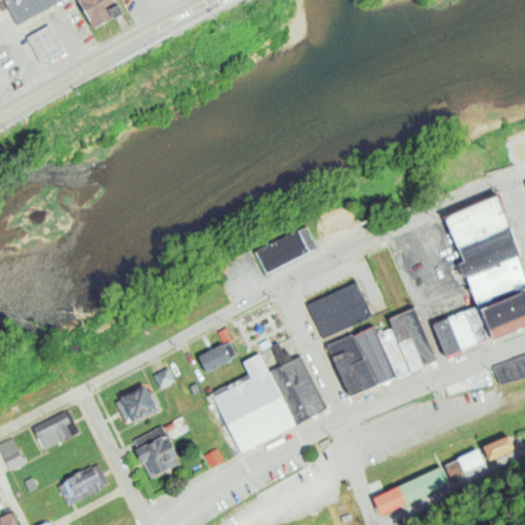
[(2,0),(16,26),(62,0),(2,0)]
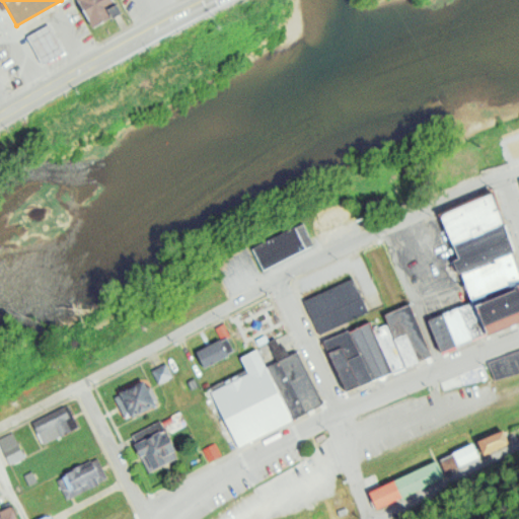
[(95,29),(77,0),(114,0),(126,16),(117,21),(114,17),(95,29)]
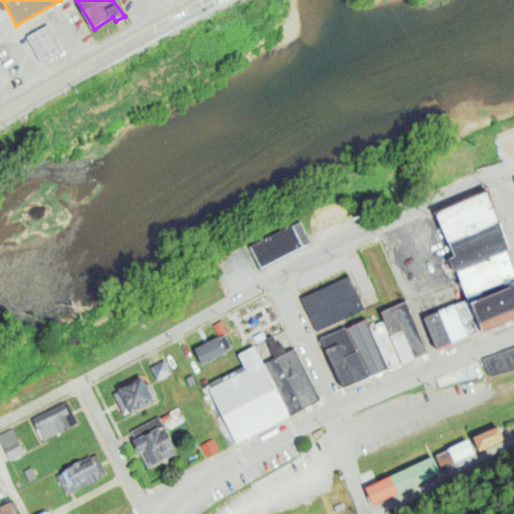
[(27,35),(49,22),(64,49),(42,62),(27,35)]
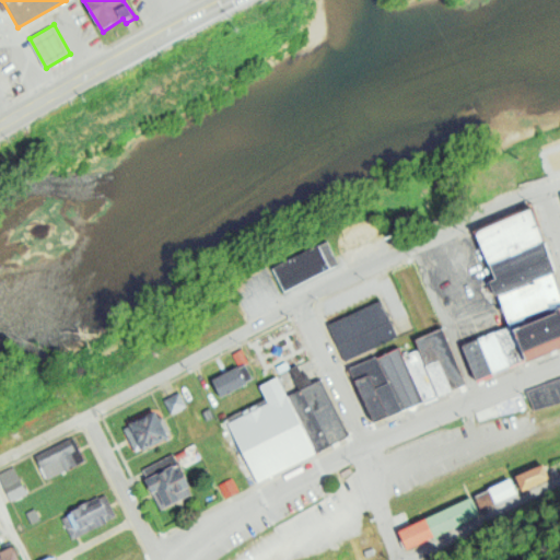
[(536,207),(547,241),(491,264),(479,233),(536,207)]
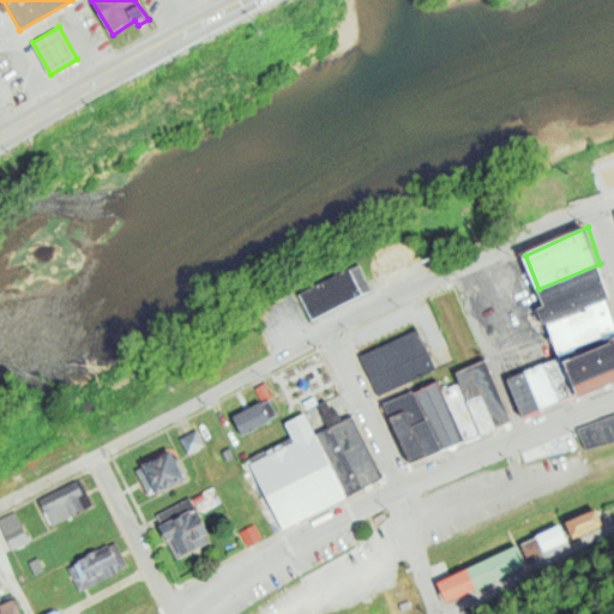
[(299,295),(361,262),(374,290),(312,320),(299,295)]
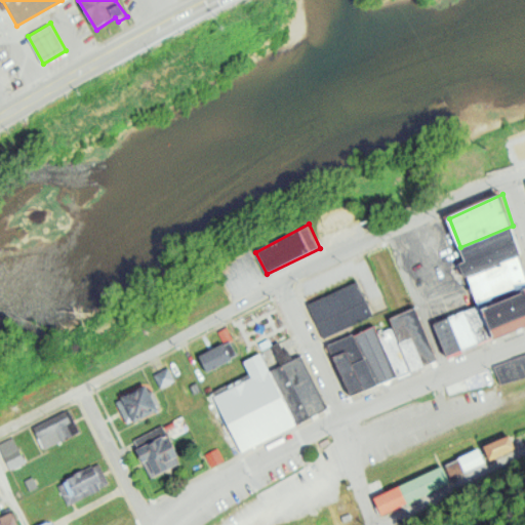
[(513,226),(522,255),(520,256),(467,276),(460,263),(468,260),(460,247),(513,226)]
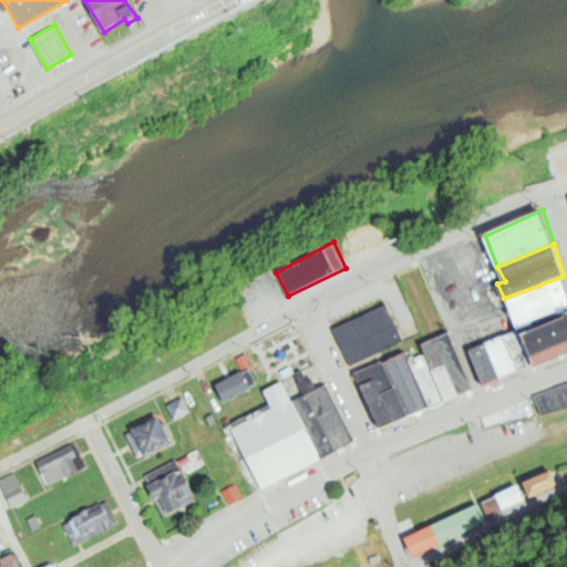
[(562,277),(566,289),(566,312),(525,330),(516,331),(504,298),(562,277)]
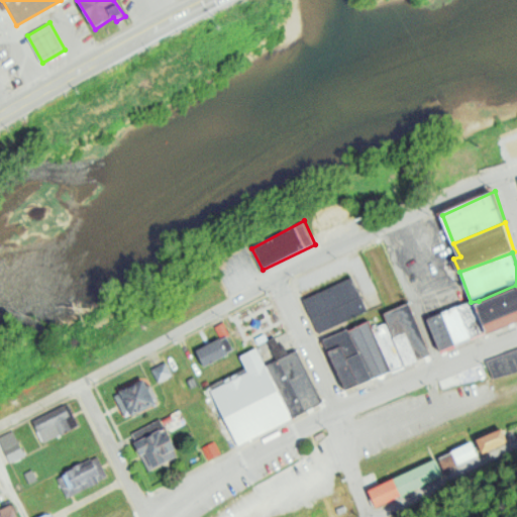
[(302,300),(319,334),(368,312),(349,278),(302,300)]
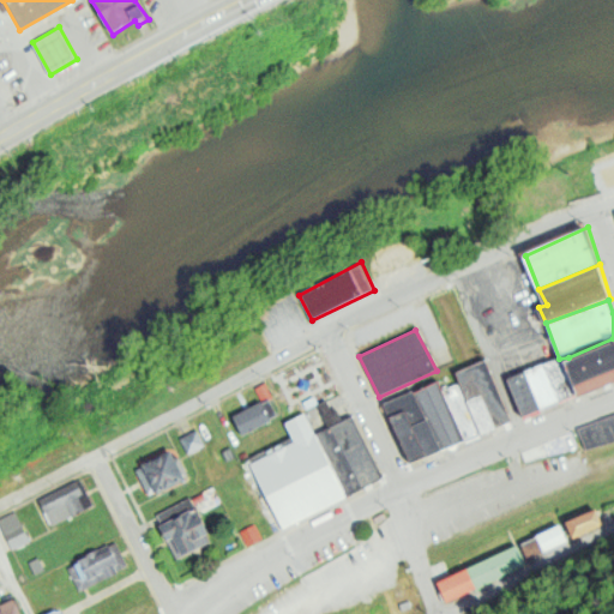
[(559,359),(579,397),(613,383),(613,338),(569,357),(559,359)]
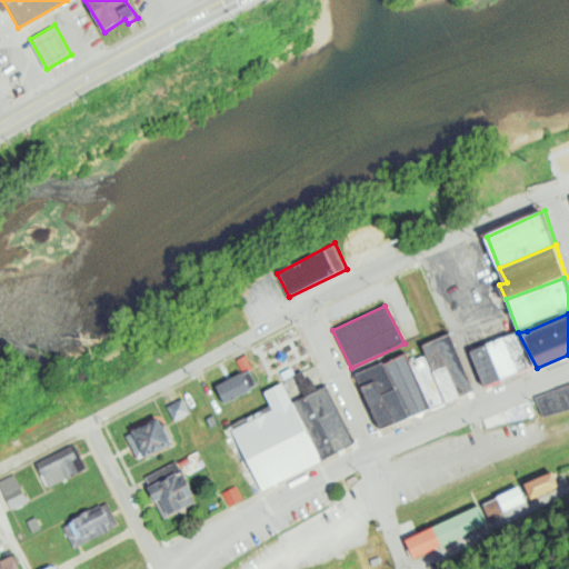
[(537,368),(485,387),(469,349),(518,332),(537,368)]
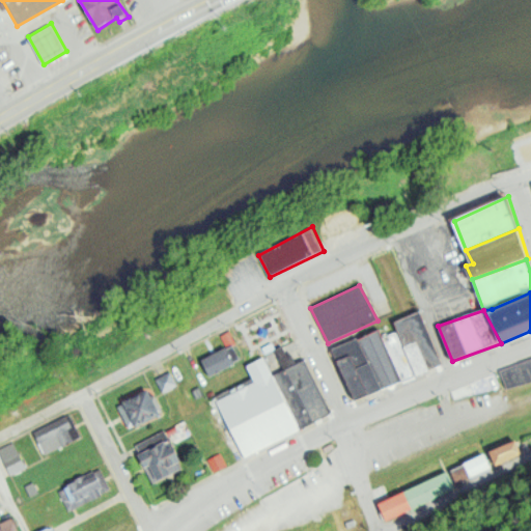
[(441,364),(416,374),(396,331),(393,324),(420,311),(441,364)]
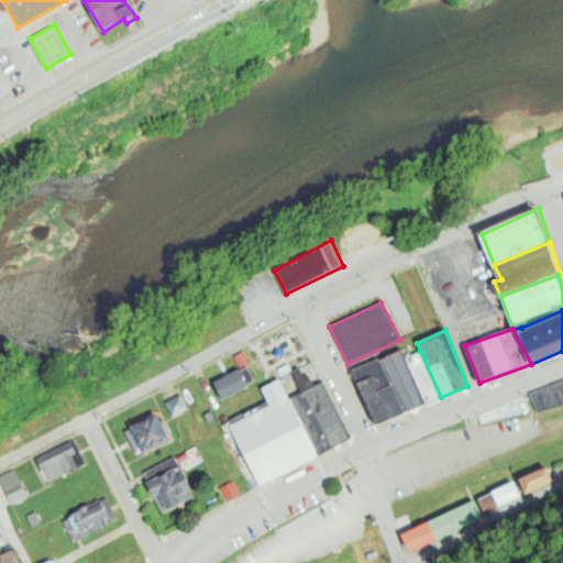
[(428,401),(406,412),(378,360),(403,349),(428,401)]
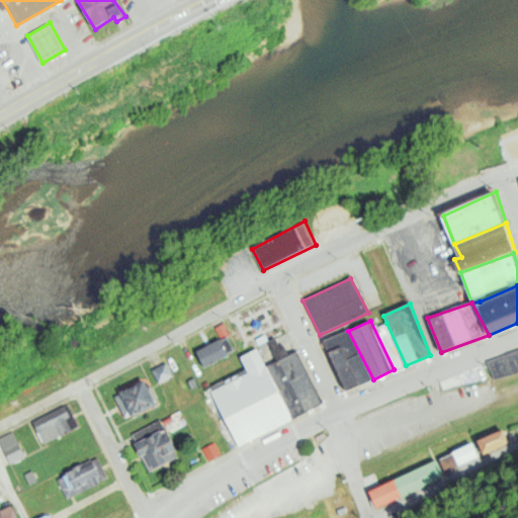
[(406,365),(394,369),(373,329),(386,323),(406,365)]
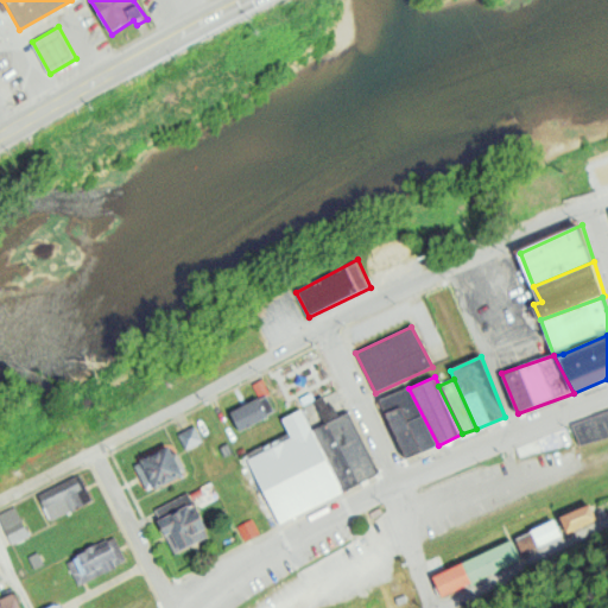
[(438,445),(407,458),(380,399),(409,388),(438,445)]
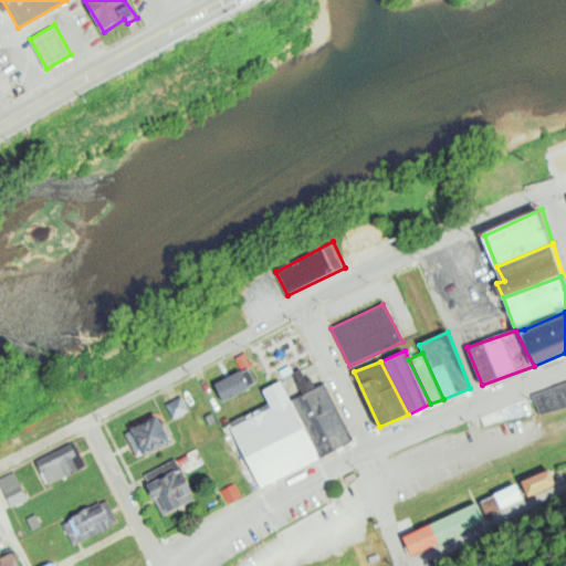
[(212,385),(241,369),(250,390),(224,402),(212,385)]
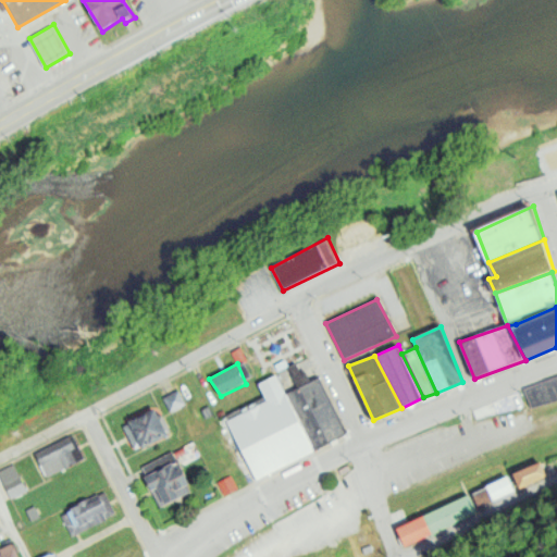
[(314,450),(254,482),(221,424),(267,400),(258,383),(275,375),(314,450)]
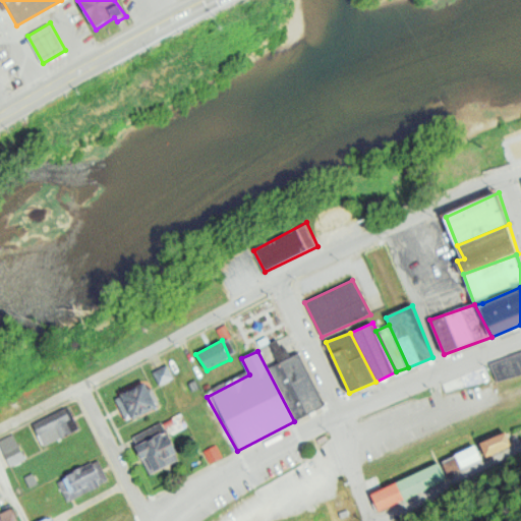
[(520,351),(490,363),(497,382),(520,373),(520,351)]
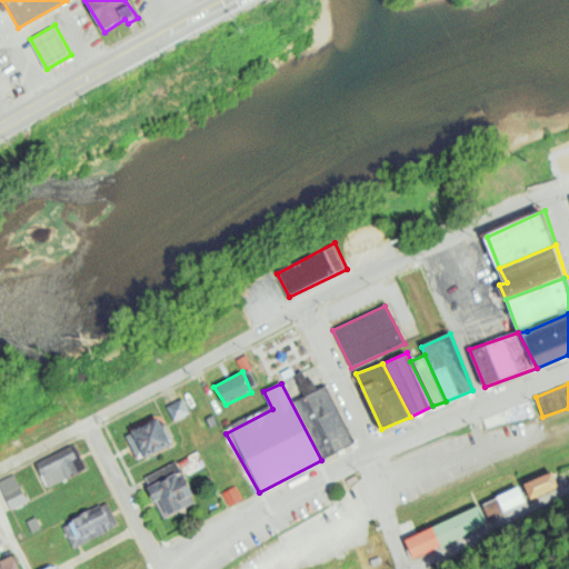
[(326,386),(355,442),(321,460),(291,403),(326,386)]
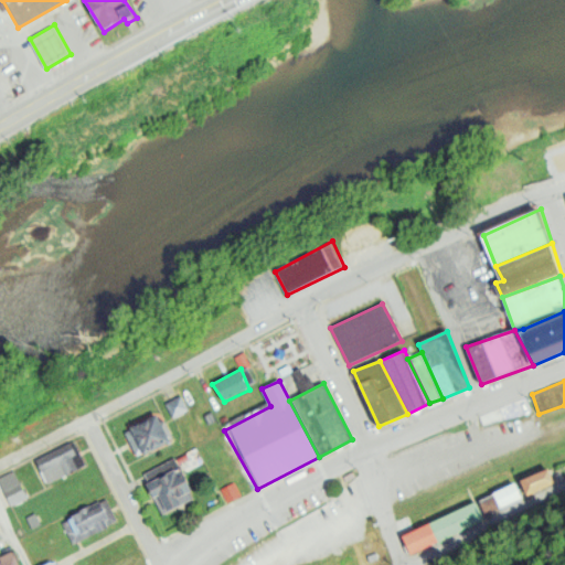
[(524,396),(531,413),(482,424),(479,415),(524,396)]
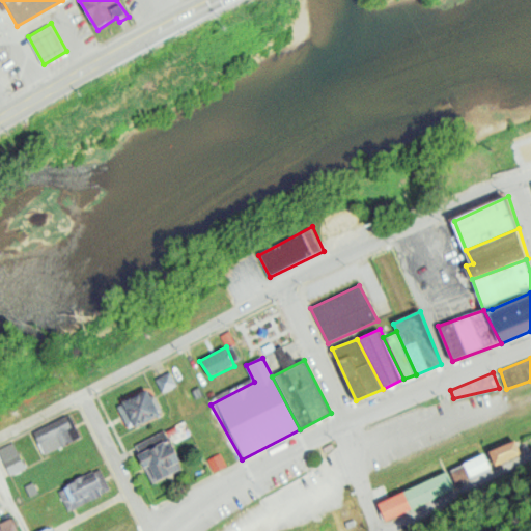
[(155,380),(162,394),(177,387),(169,373),(155,380)]
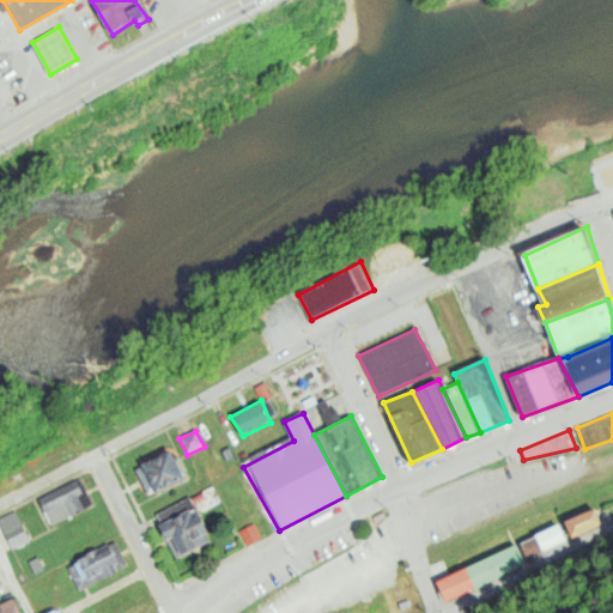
[(170,450),(186,479),(157,493),(156,491),(147,496),(135,469),(144,466),(143,463),(170,450)]
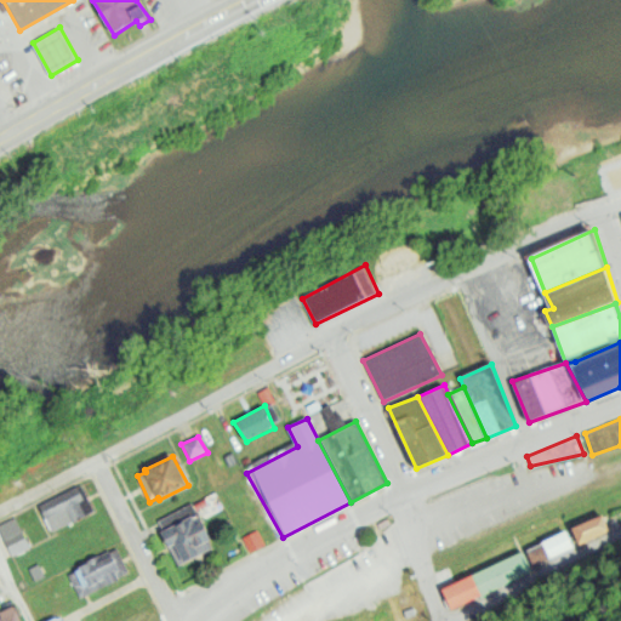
[(40,505),(81,484),(95,512),(52,531),(40,505)]
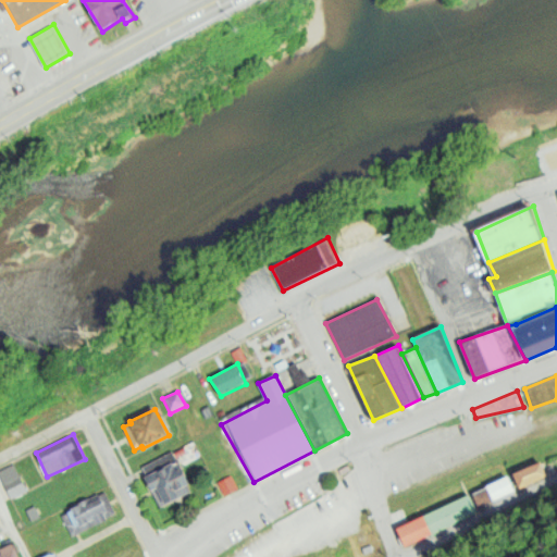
[(192,491),(159,508),(138,470),(172,452),(192,491)]
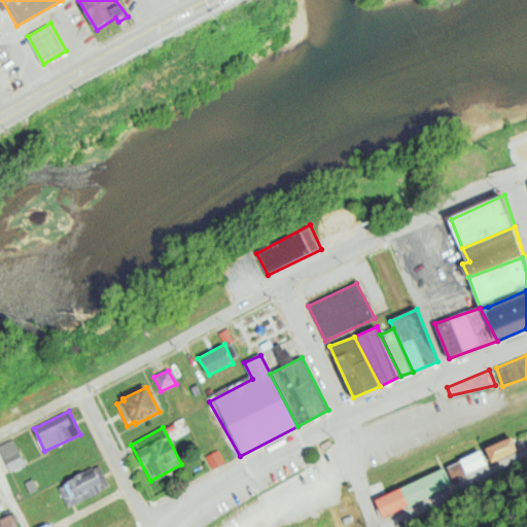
[(512,437),(517,453),(490,464),(484,450),(512,437)]
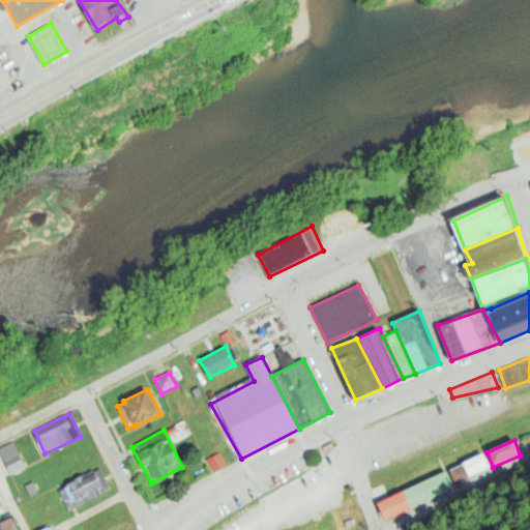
[(2,460),(9,475),(26,468),(18,451),(2,460)]
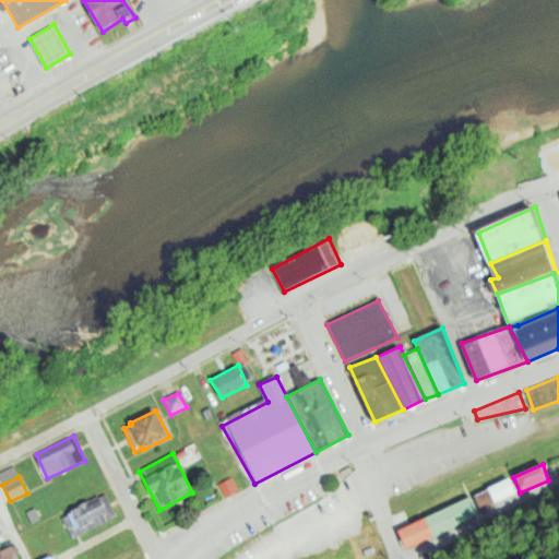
[(508,479),(515,497),(478,513),(473,496),(508,479)]
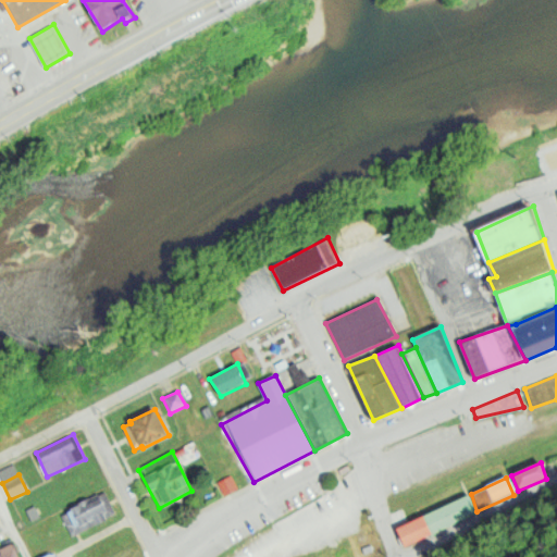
[(466,495),(473,512),(432,535),(424,516),(466,495)]
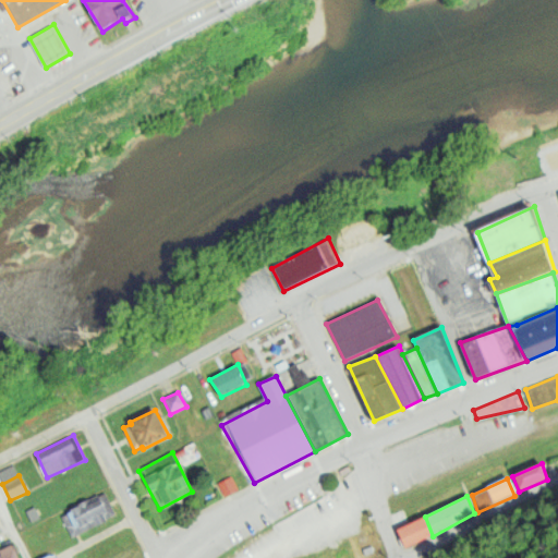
[(100,497),(108,513),(100,517),(104,522),(95,526),(92,521),(80,526),(72,509),(82,506),(80,502),(86,500),(87,504),(100,497)]
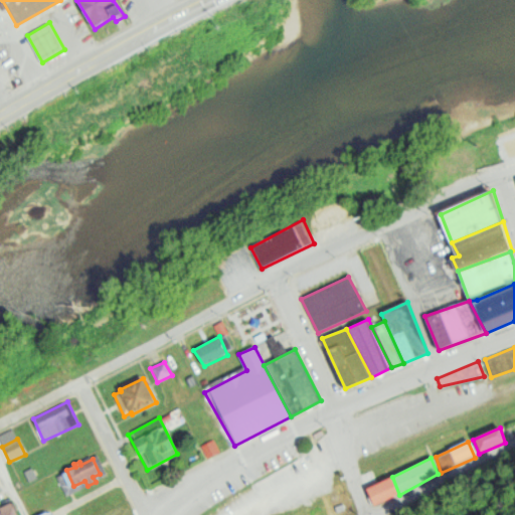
[(392,477),(365,490),(373,508),(399,495),(392,477)]
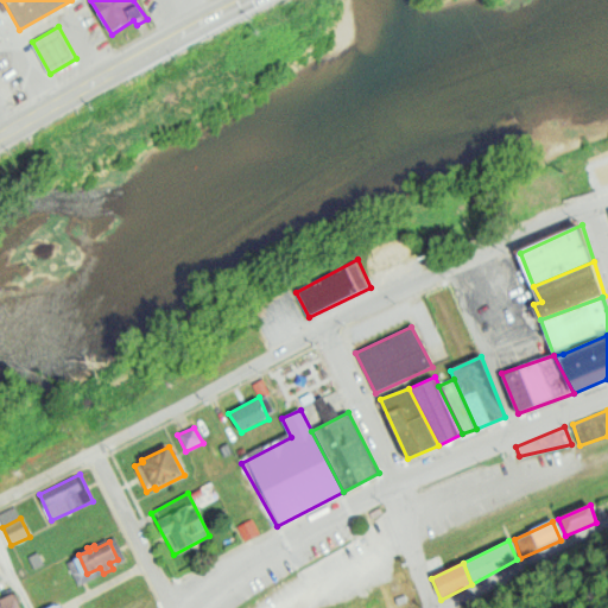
[(0,607),(0,597),(11,593),(19,607),(0,607)]
